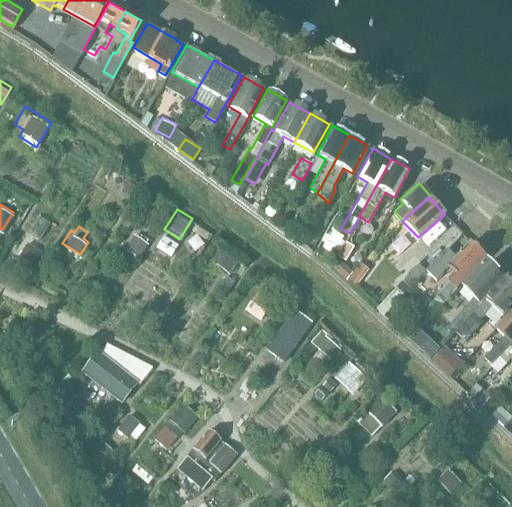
[(134,229),(121,246),(137,257),(149,240),(134,229)]
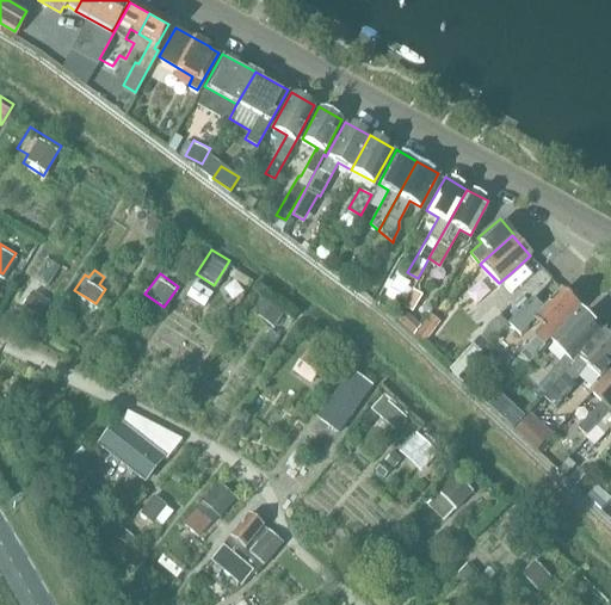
[(193,275),(183,289),(203,303),(214,288),(193,275)]
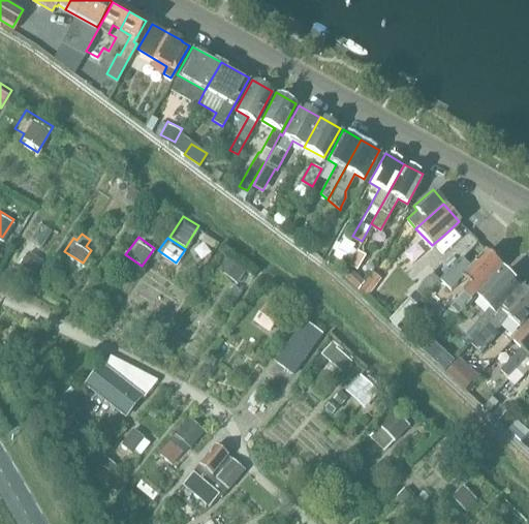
[(27,243),(17,258),(32,269),(42,254),(27,243)]
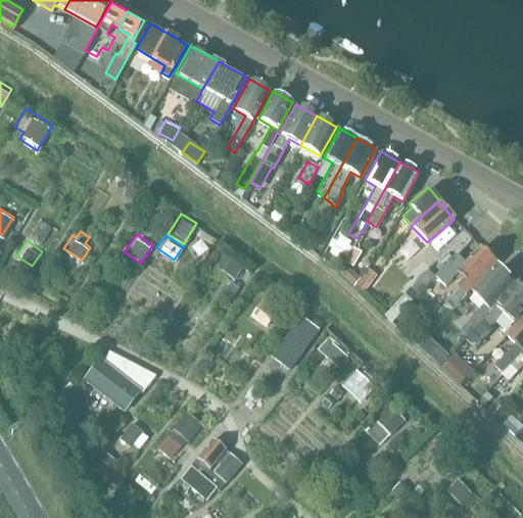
[(467,279),(446,301),(438,311),(444,317),(498,261),(482,245),(459,270),(467,279)]
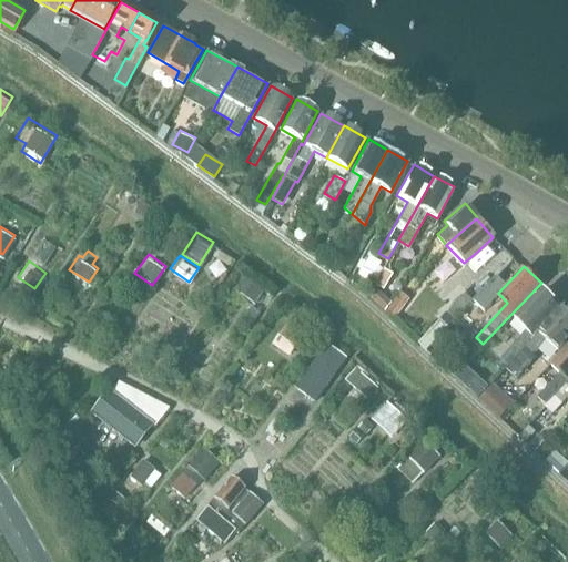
[(242,271),(232,285),(253,299),(263,286),(242,271)]
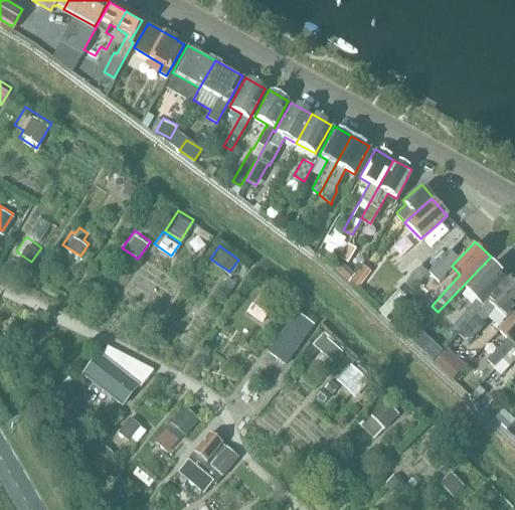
[(332,265),(349,280),(356,273),(339,258),(332,265)]
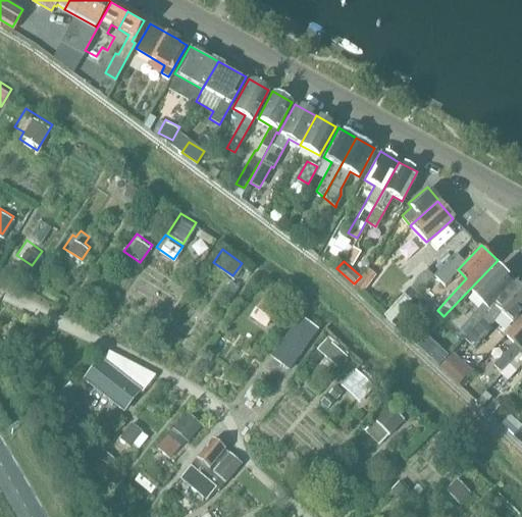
[(469,318),(476,324),(516,281),(509,274),(510,274),(509,270),(505,266),(501,266),(499,265),(473,292),(484,302),(469,318)]
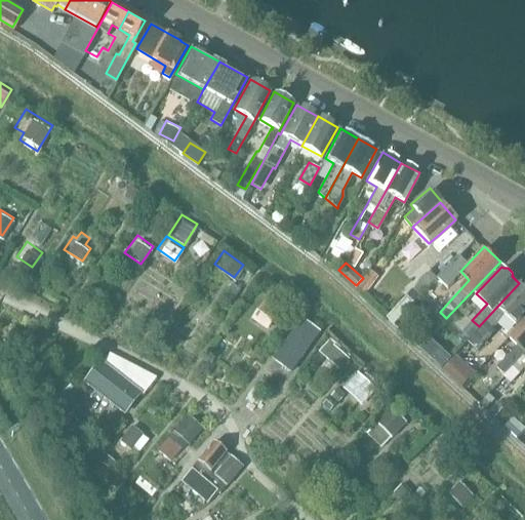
[(519,283),(479,326),(473,333),(472,334),(479,342),(494,324),(493,324),(507,312),(517,322),(524,313),(524,284),(521,281),(519,283)]
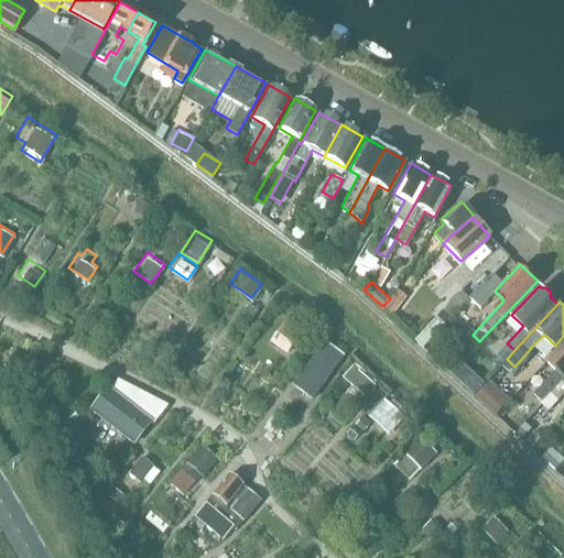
[(418,338),(424,343),(451,314),(444,308),(418,338)]
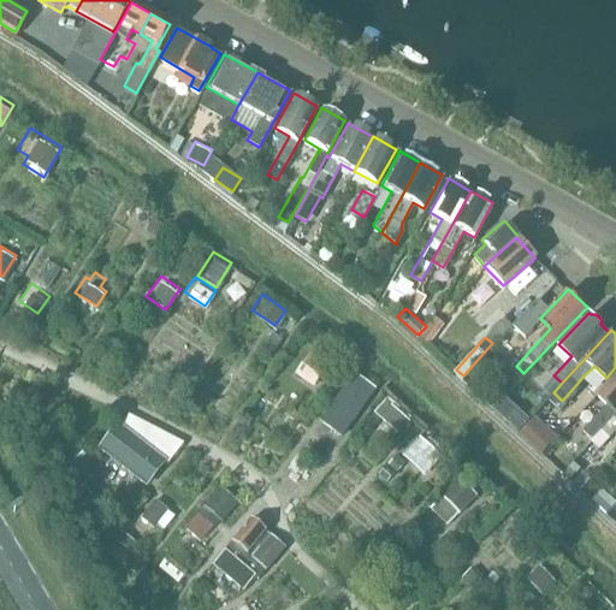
[(374,385),(354,371),(320,419),(341,432),(374,385)]
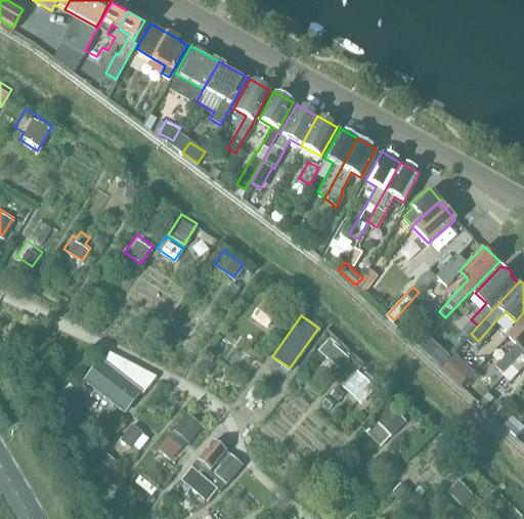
[(523,317),(510,333),(523,345),(523,317)]
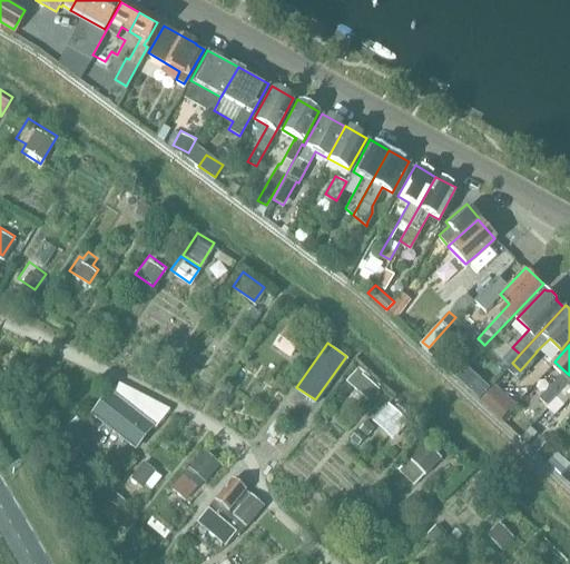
[(356,362),(344,375),(367,396),(380,384),(356,362)]
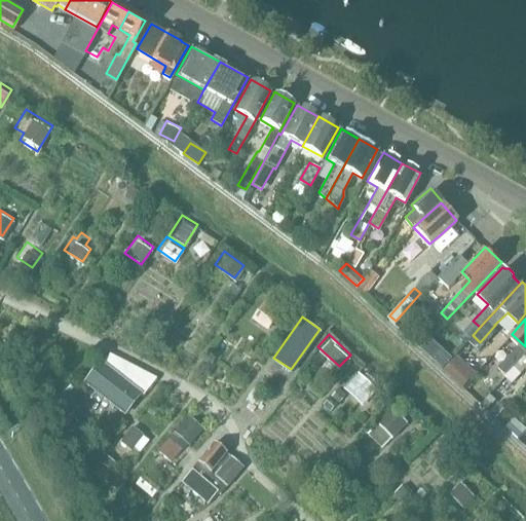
[(505,362),(513,368),(525,352),(525,347),(522,344),(505,362)]
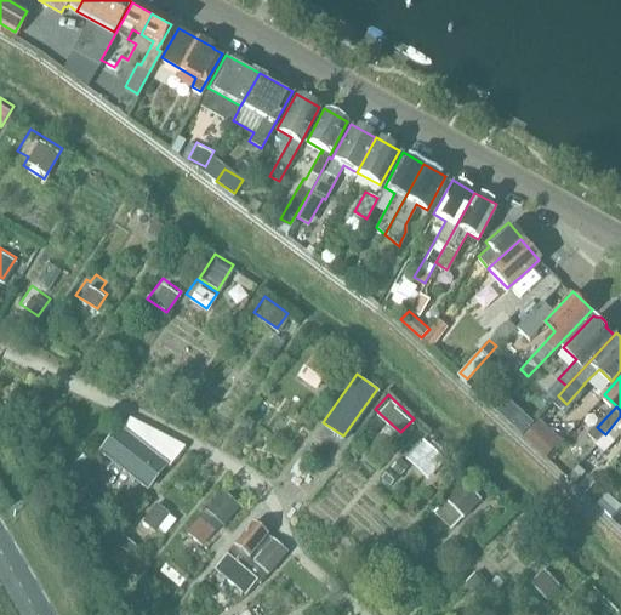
[(551,451),(565,436),(542,415),(528,431),(551,451)]
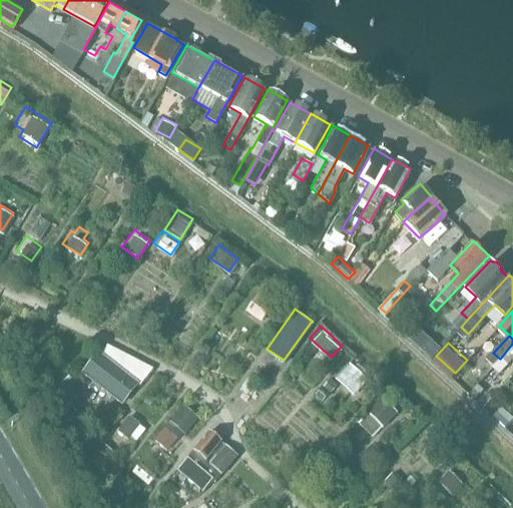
[(512,344),(500,359),(505,364),(512,355),(512,344)]
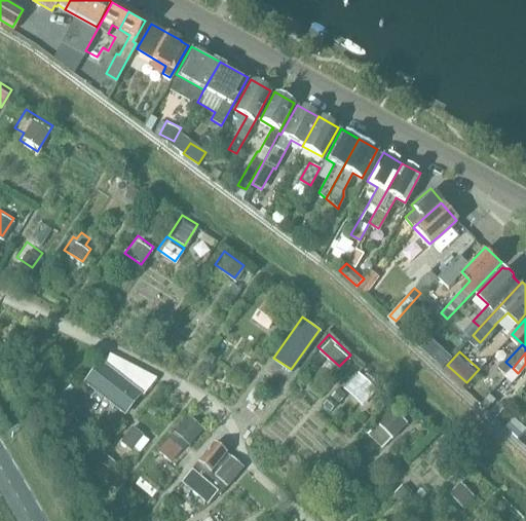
[(84,380),(124,411),(139,392),(100,361),(84,380)]
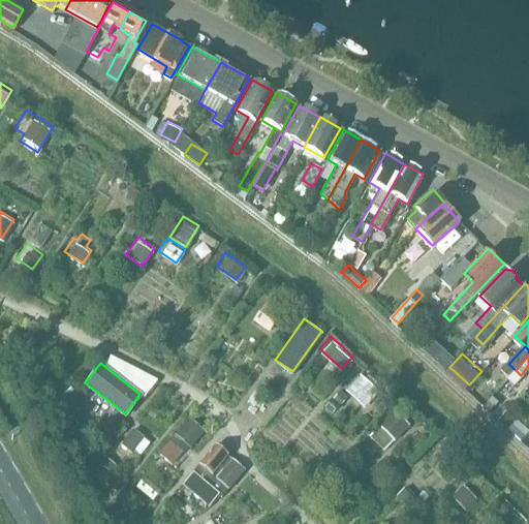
[(352,389),(366,399),(374,388),(361,377),(352,389)]
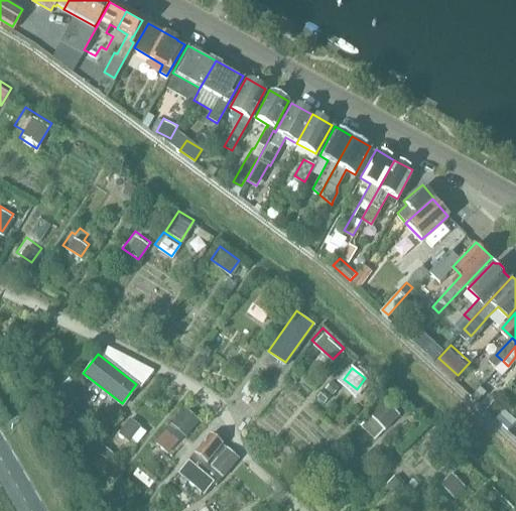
[(183,402),(168,418),(184,433),(200,416),(183,402)]
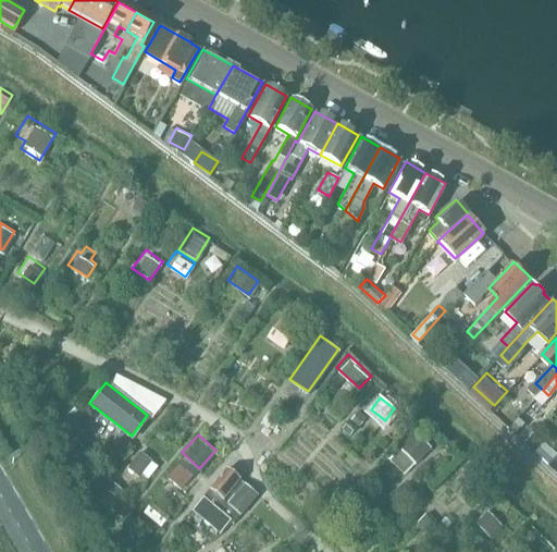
[(394,454),(404,467),(423,452),(413,439),(394,454)]
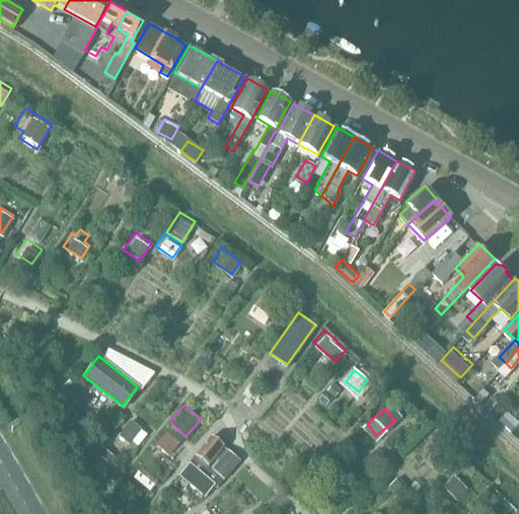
[(500,420),(504,424),(514,415),(509,410),(500,420)]
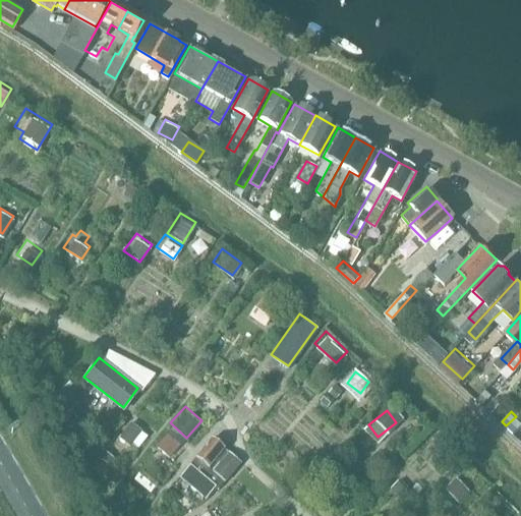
[(129,414),(116,430),(129,441),(131,439),(140,426),(142,424),(129,414)]
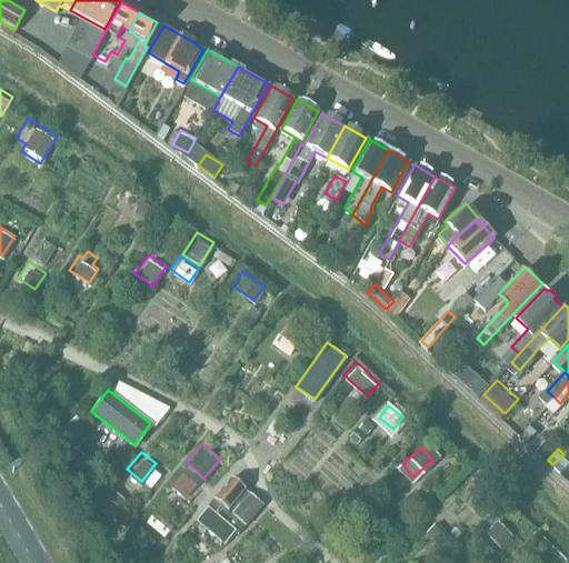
[(568,459),(563,454),(552,464),(560,472),(568,462),(568,459)]
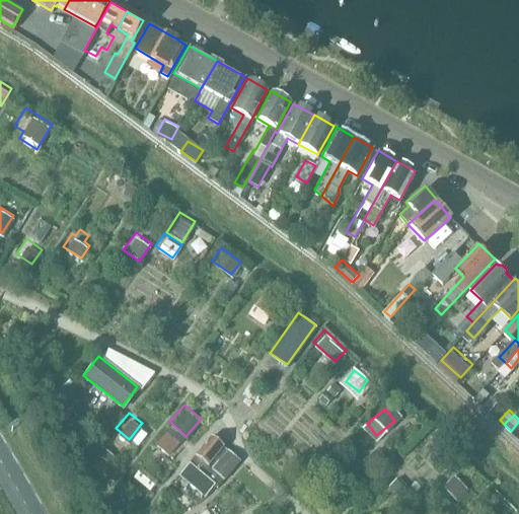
[(140,425),(131,437),(138,442),(147,430),(140,425)]
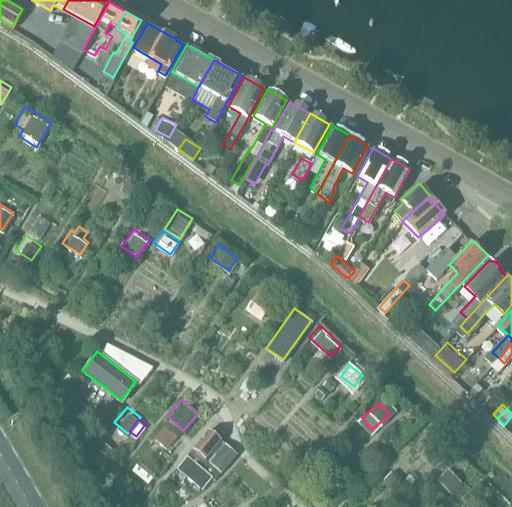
[(161,422),(151,433),(166,445),(176,434),(161,422)]
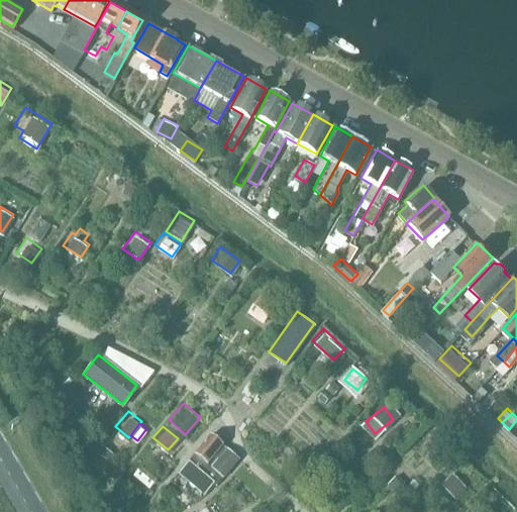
[(216,484),(238,456),(210,433),(188,459),(178,472),(203,493),(213,481),(216,484)]
